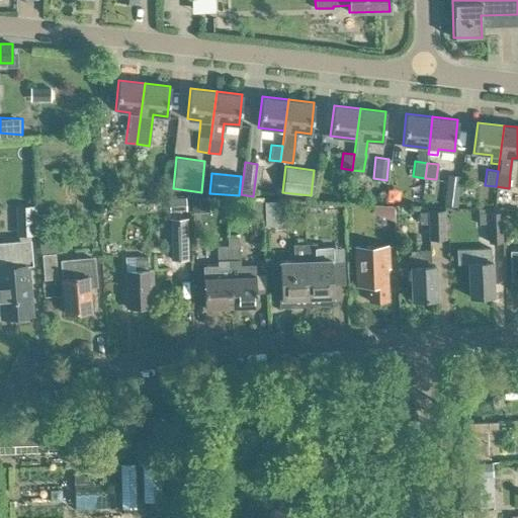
[(446,174),(443,204),(457,205),(460,176),(446,174)]
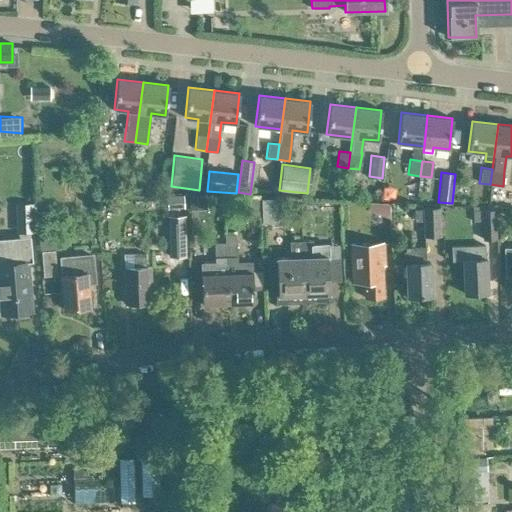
[(189,210),(206,209),(206,196),(189,197),(189,210)]
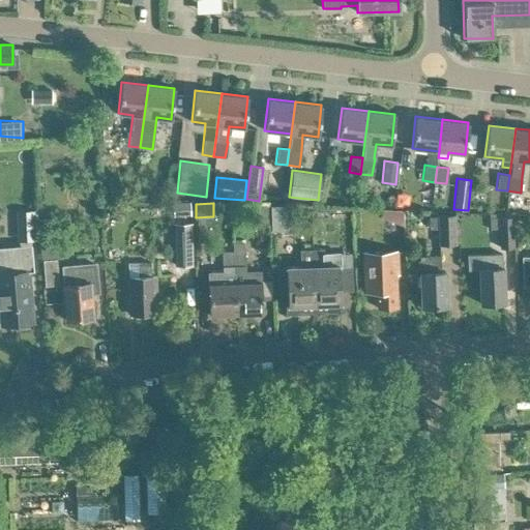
[(271,231),(286,230),(285,205),(270,206),(271,231)]
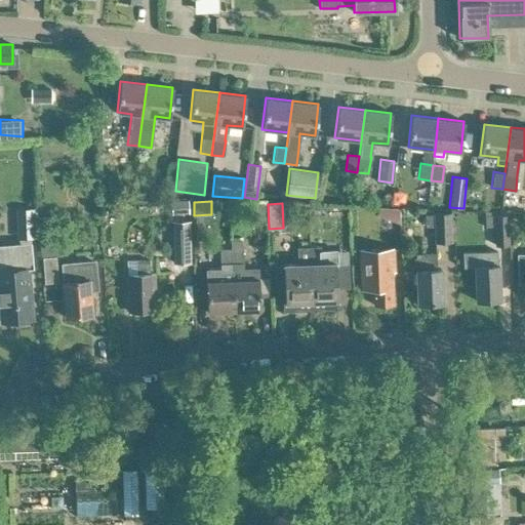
[(21,236),(42,235),(41,206),(19,207),(21,236)]
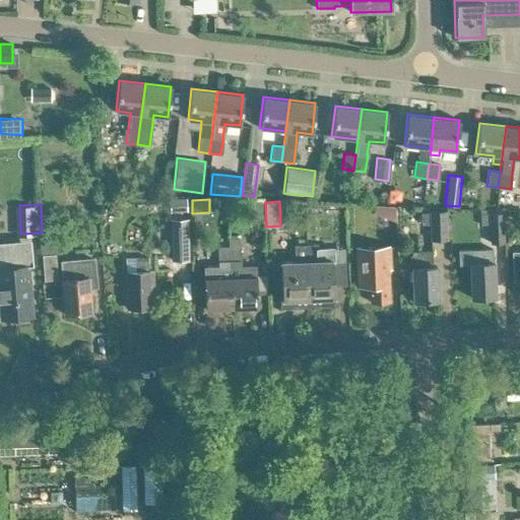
[(430,240),(448,239),(447,210),(429,210),(430,240)]
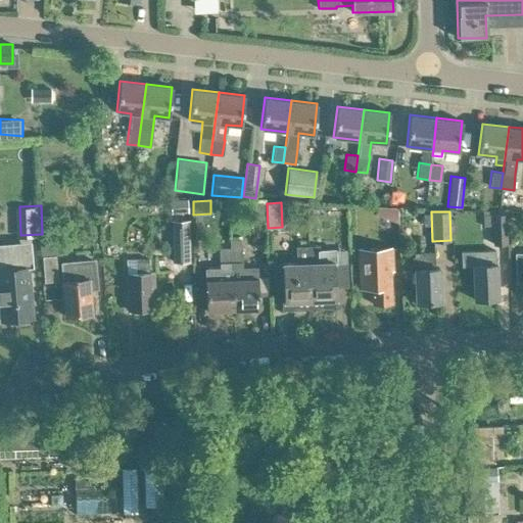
[(492,244),(507,244),(506,214),(491,215),(492,244)]
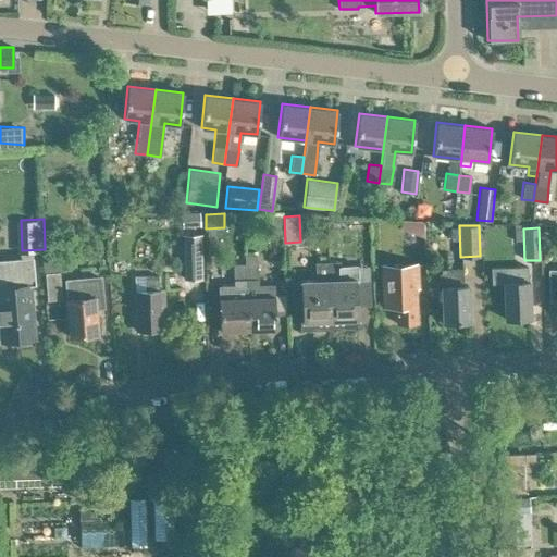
[(201,234),(182,234),(183,279),(202,277),(201,234)]
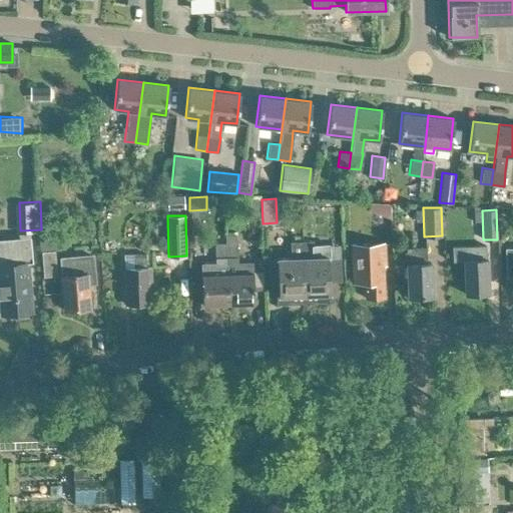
[(53,250),(52,235),(38,236),(40,251),(41,250),(43,277),(56,276),(54,250),(53,250)]
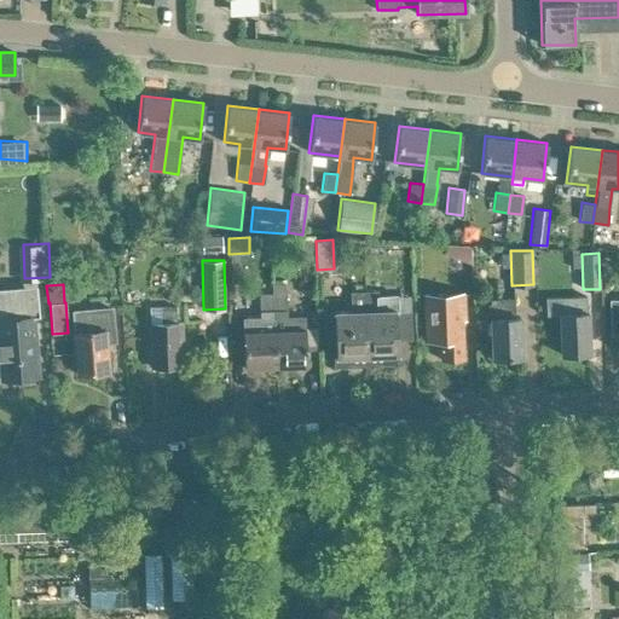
[(336,364),(366,363),(364,291),(350,291),(351,312),(334,312),(336,364)]
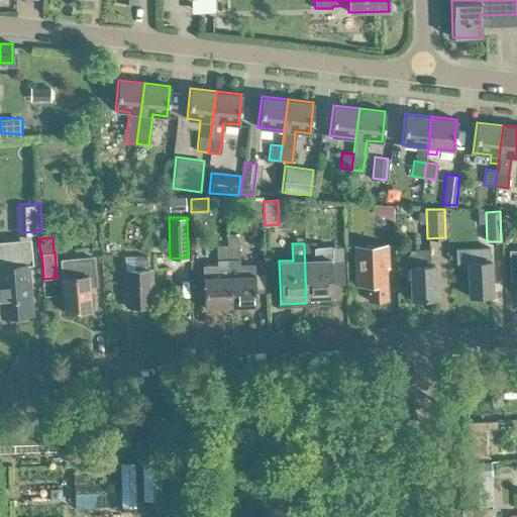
[(304,243),(306,303),(332,302),(331,284),(343,284),(342,246),(331,247),(331,244),(315,245),(315,243),(304,243)]
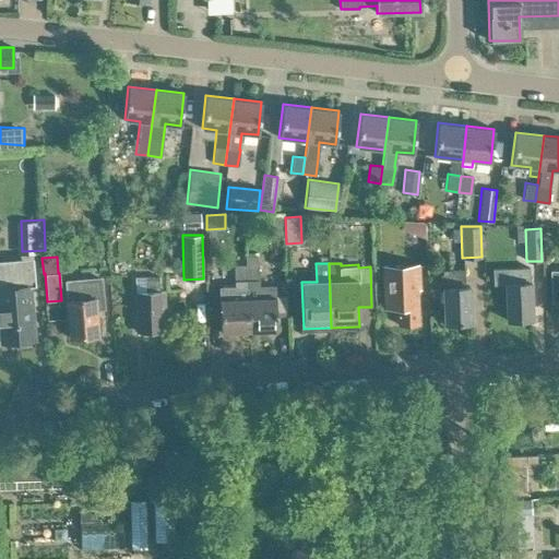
[(248,331),(246,264),(234,265),(235,285),(218,286),(219,332),(248,331)]
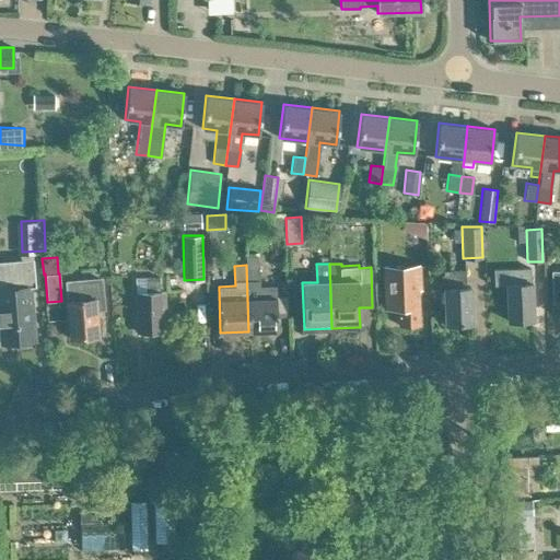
[(258,265),(246,265),(248,331),(277,330),(276,296),(264,298),(263,281),(259,281),(258,265)]
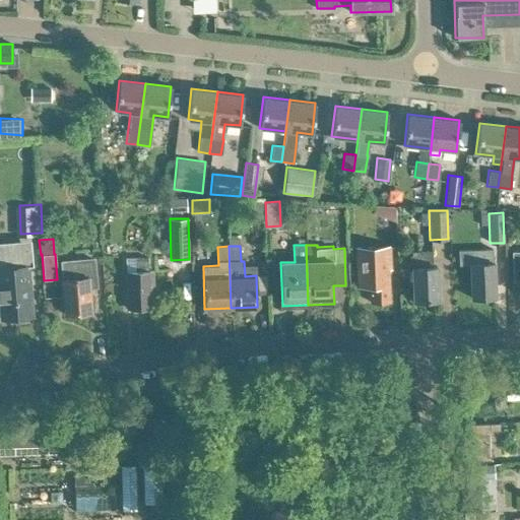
[(389,301),(388,268),(390,268),(390,246),(356,247),(358,286),(369,285),(370,302),(389,301)]
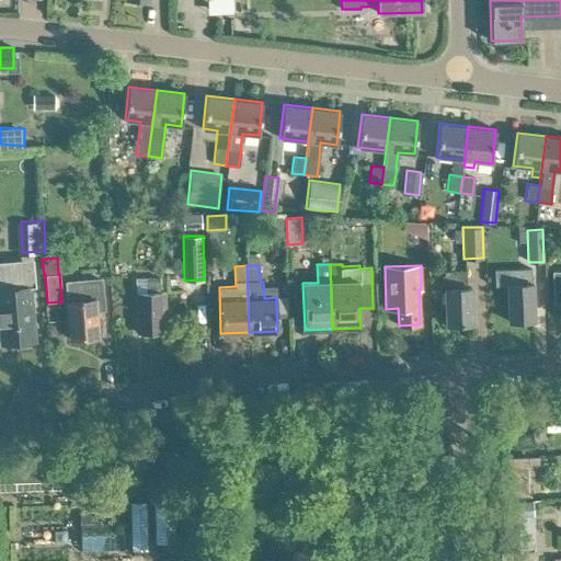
[(0,343),(35,341),(31,286),(35,286),(33,268),(2,271),(4,288),(0,288),(0,343)]
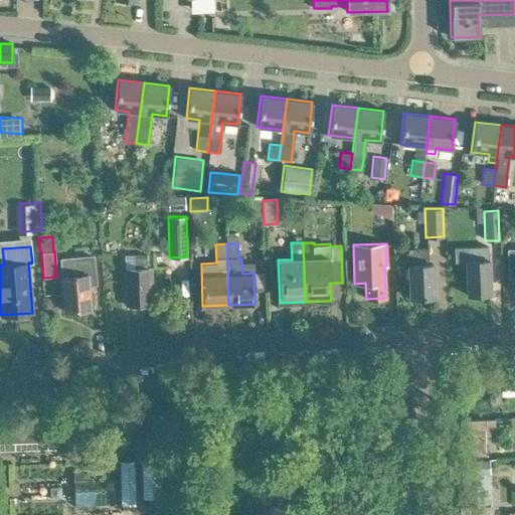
[(490,294),(489,260),(488,259),(488,246),(454,247),(455,263),(465,262),(466,295),(490,294)]
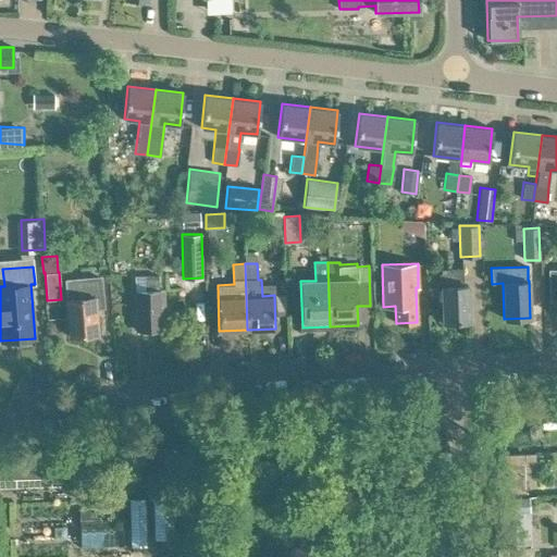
[(556,268),(547,269),(549,301),(551,300),(556,299),(556,268)]
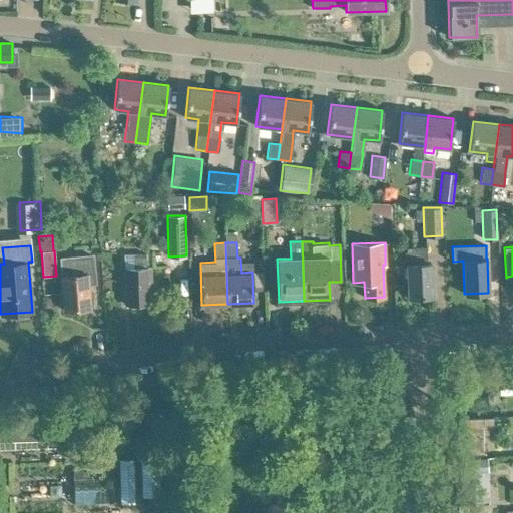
[(426,263),(426,258),(426,247),(406,247),(406,250),(404,252),(405,260),(407,262),(408,296),(432,295),(431,263),(426,263)]
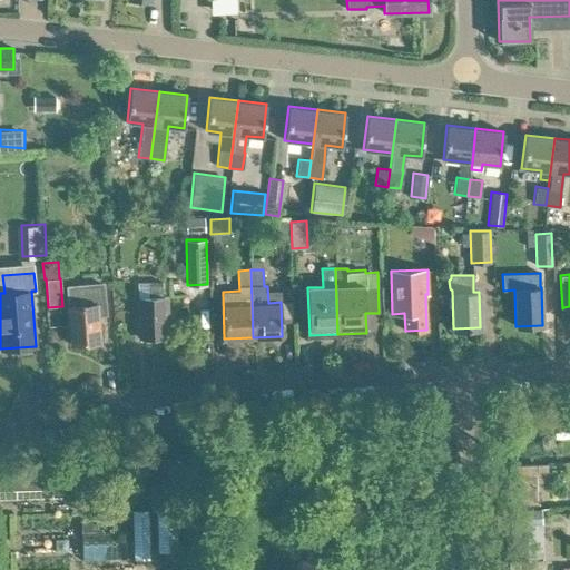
[(161,295),(161,286),(160,281),(137,283),(139,336),(166,335),(165,311),(167,311),(167,295),(161,295)]
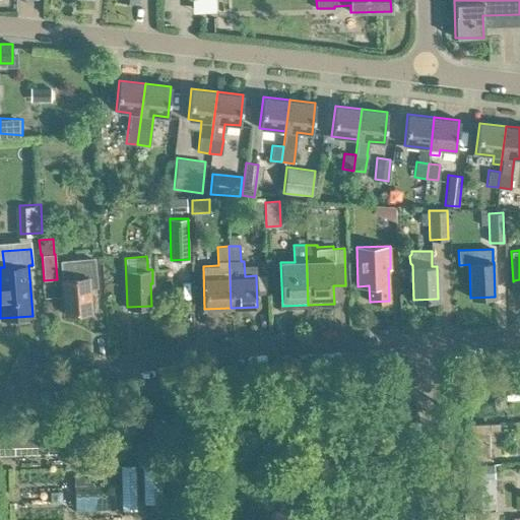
[(94,257),(59,260),(60,266),(61,278),(64,313),(91,311),(89,287),(96,287),(94,257)]
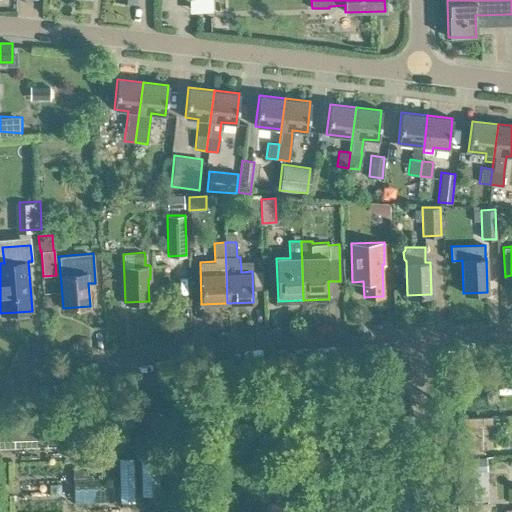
[(491,389),(486,392),(486,398),(492,401),(496,397),(496,391),(491,389)]
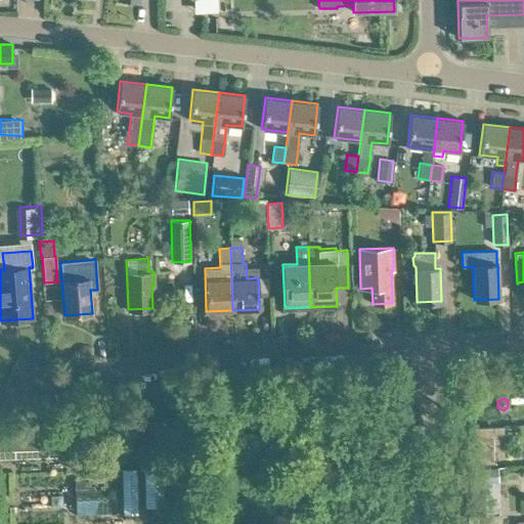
[(469,464),(494,463),(493,426),(468,427),(469,464)]
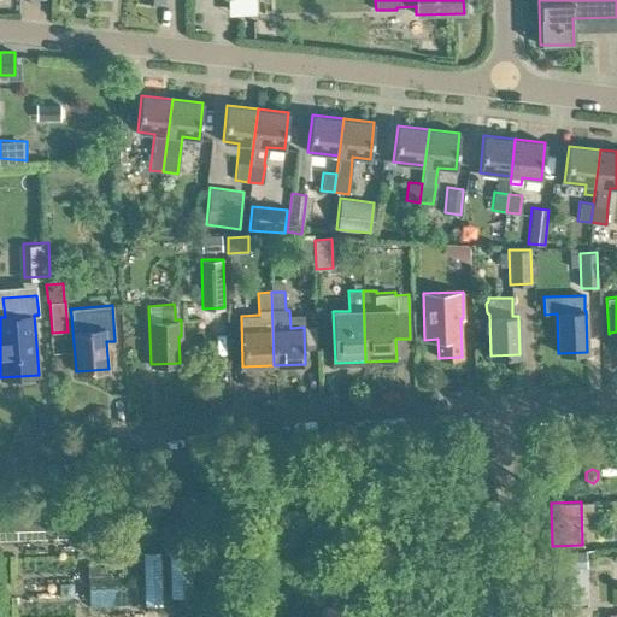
[(0,541),(76,539),(75,510),(0,512),(0,541)]
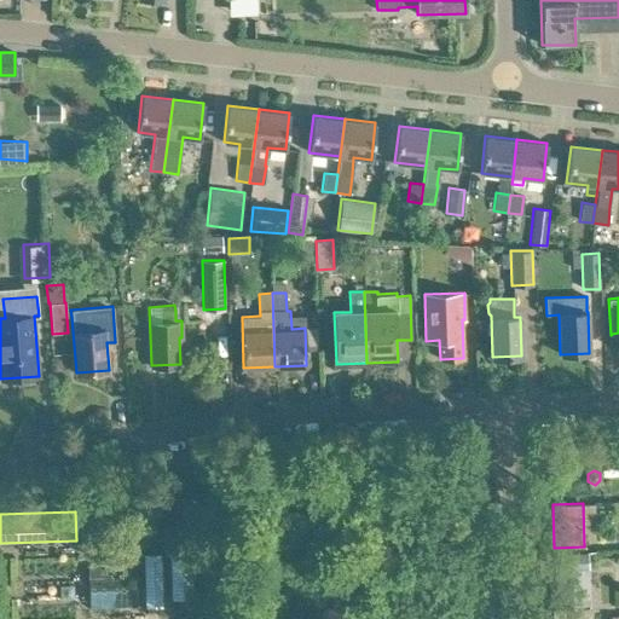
[(192,597),(192,550),(171,551),(171,599),(192,597)]
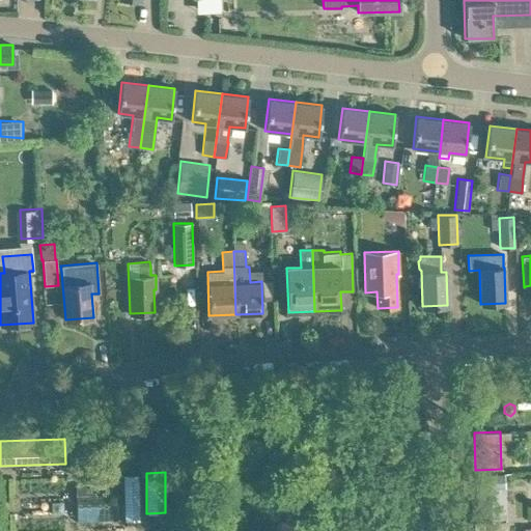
[(123,521),(139,520),(138,473),(123,473),(123,521)]
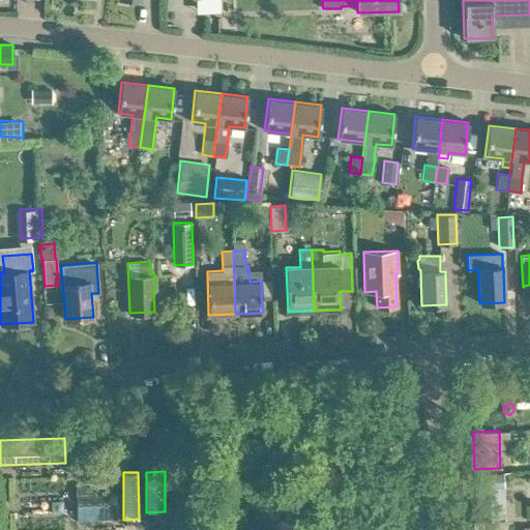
[(476,517),(504,516),(502,472),(474,473),(476,517)]
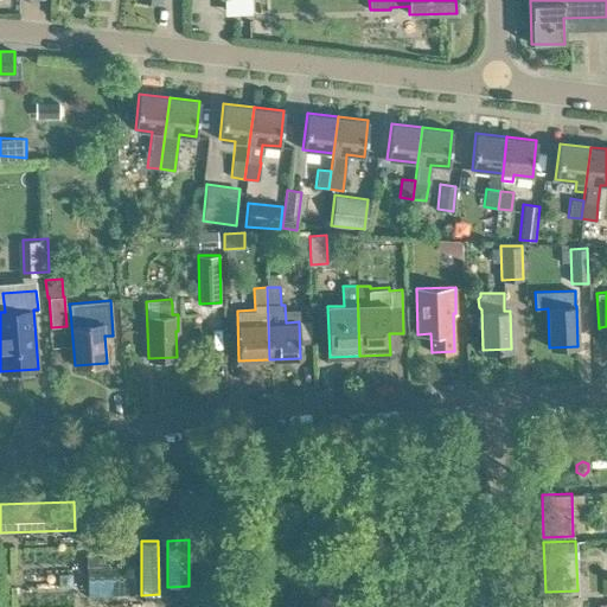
[(87,598),(134,595),(132,554),(85,555),(87,598)]
